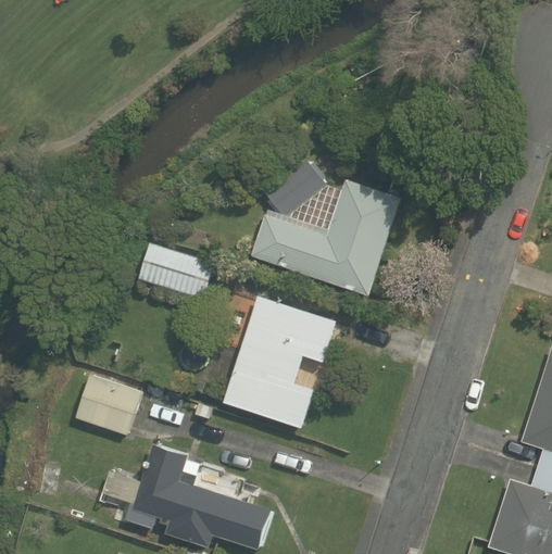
[(261,187),(284,217),(325,186),(303,156),(261,187)]
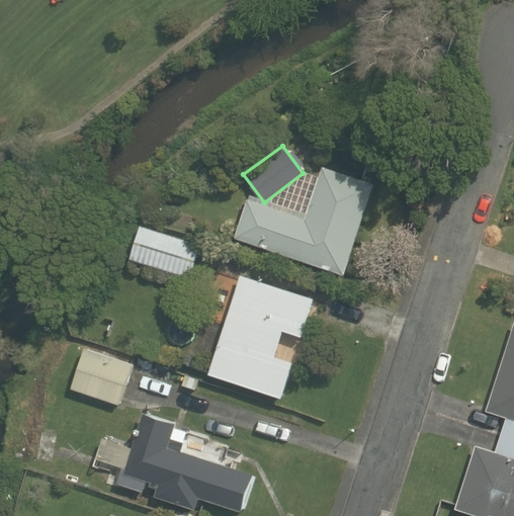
[(233,238),(343,276),(374,185),(320,165),(302,218),(247,198),(233,238)]
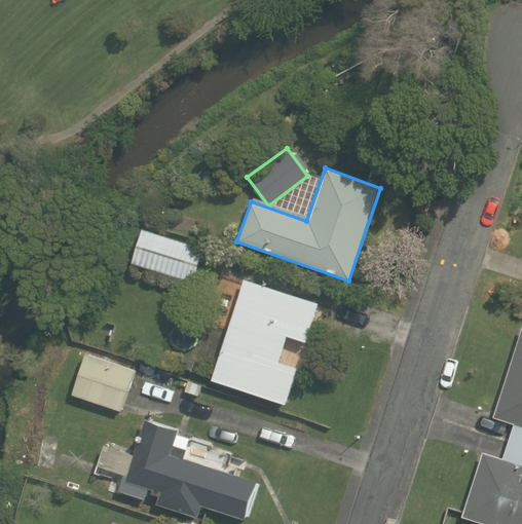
[(131,264),(190,282),(200,248),(141,230),(131,264)]
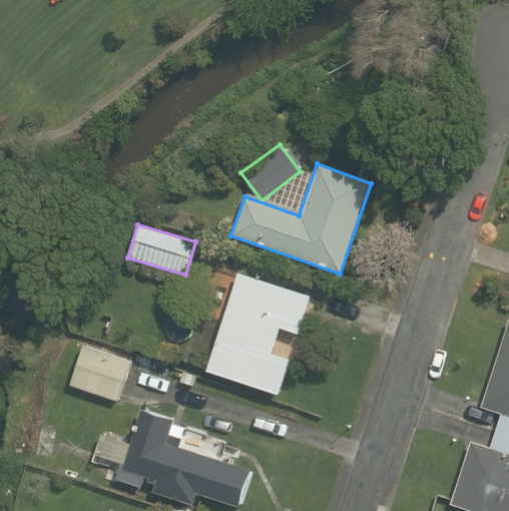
[(205,371),(277,394),(289,359),(271,353),(279,328),(296,334),(309,295),(237,272),(205,371)]
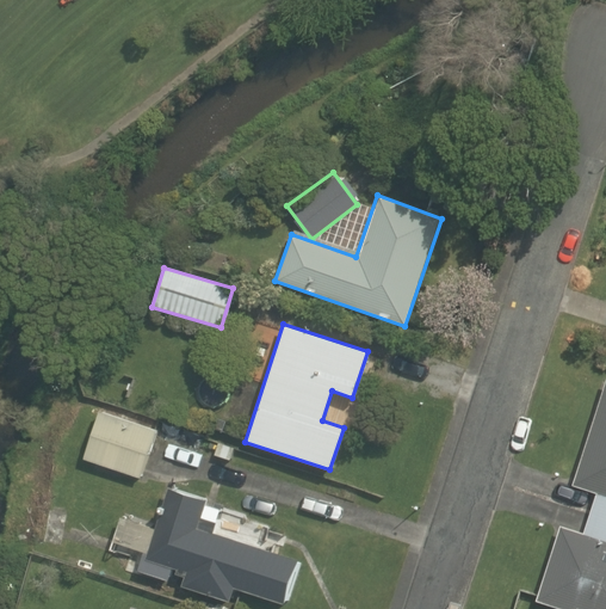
[(605,608),(605,377),(603,377),(569,484),(593,491),(580,533),(556,526),(532,601),(560,608),(605,608)]
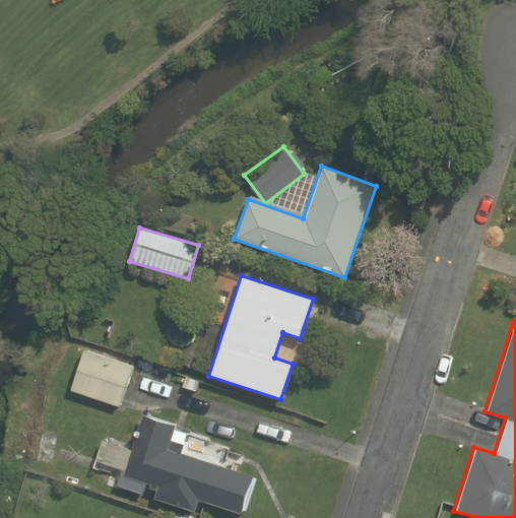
[(70,389),(118,407),(133,366),(85,348),(70,389)]
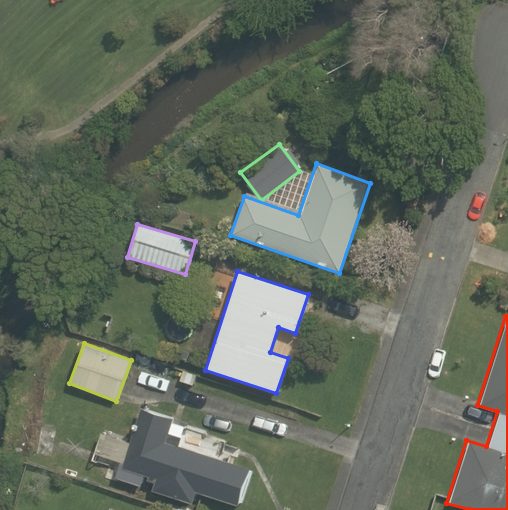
[(195,493),(237,506),(249,466),(177,445),(184,421),(139,407),(129,441),(98,432),(90,462),(105,467),(101,480),(115,484),(116,480),(140,487),(143,477),(153,480),(150,491),(191,504),(195,493)]
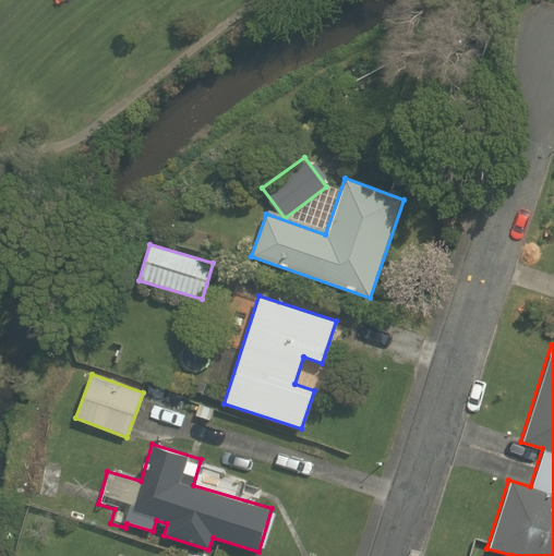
[(38,462),(29,505),(48,508),(56,466),(38,462)]
